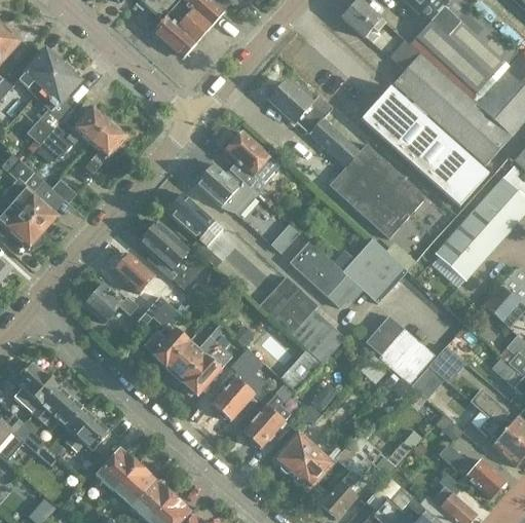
[(140,0),(162,20),(174,8),(181,0),(140,0)]
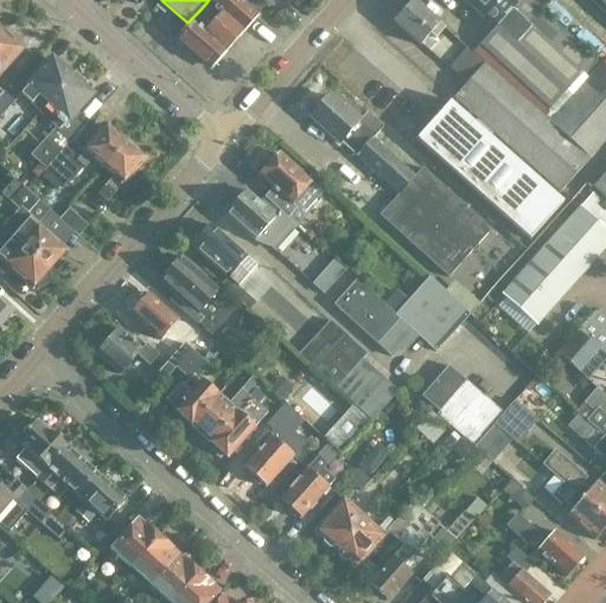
[(209,0),(201,10),(236,42),(259,15),(241,0),(209,0)]
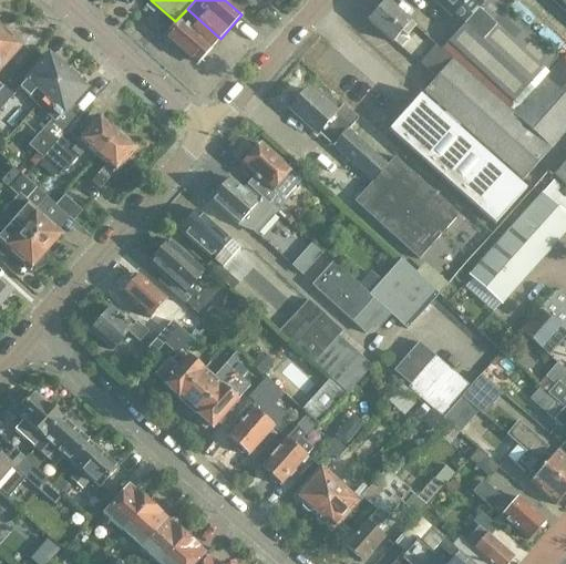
[(408,33),(417,23),(390,0),(383,0),(368,18),(390,38),(400,27),(408,33)]
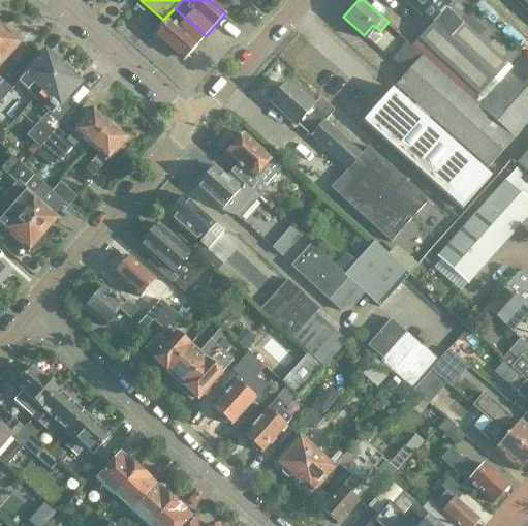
[(409,0),(422,10),(430,0),(409,0)]
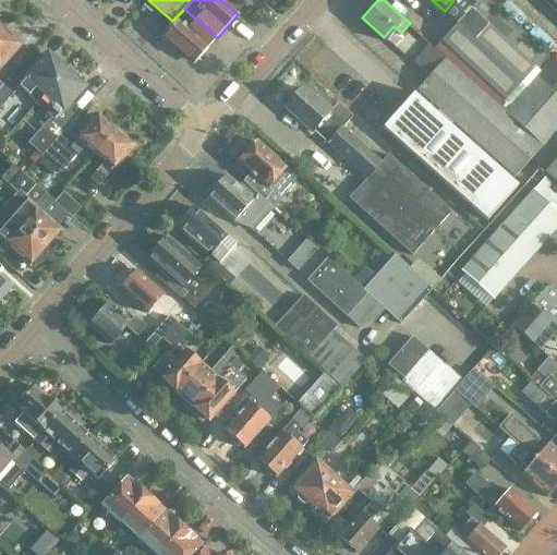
[(506,97),(547,52),(491,0),(477,0),(443,38),(506,97)]
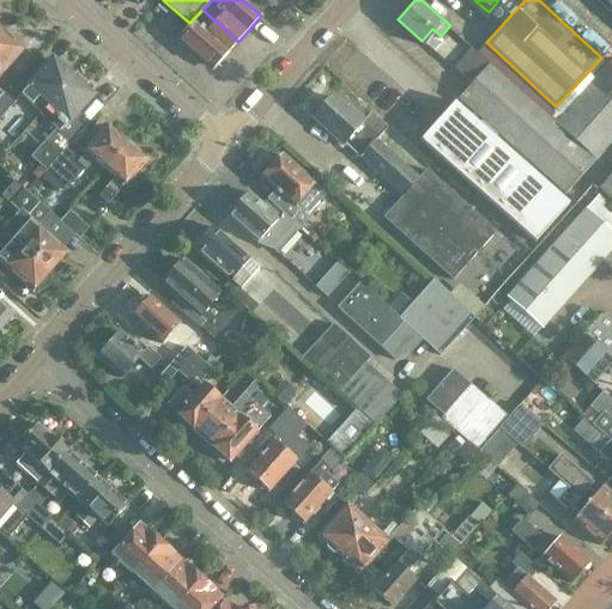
[(203,10),(189,23),(179,36),(214,68),(238,42),(203,10)]
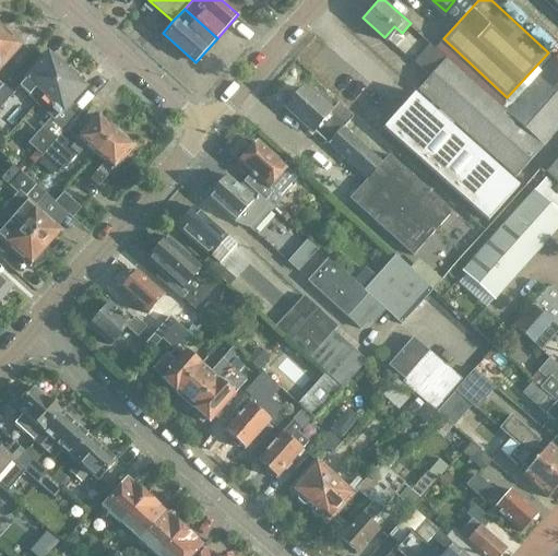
[(0,66),(22,42),(4,25),(0,30),(0,86),(3,83),(0,80),(0,66)]
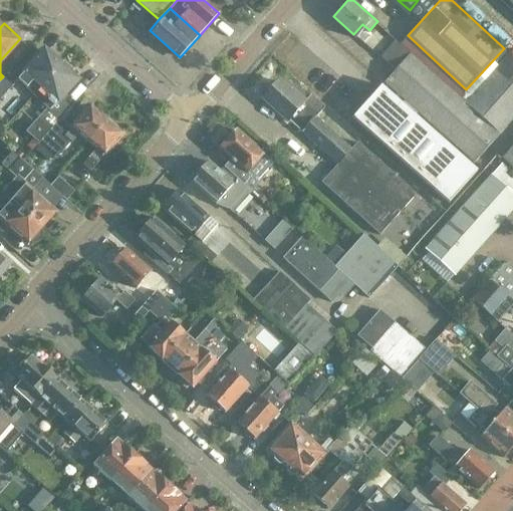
[(47,46),(18,78),(13,84),(4,75),(3,76),(0,79),(0,97),(7,91),(15,99),(27,86),(34,92),(33,94),(63,61),(47,46)]
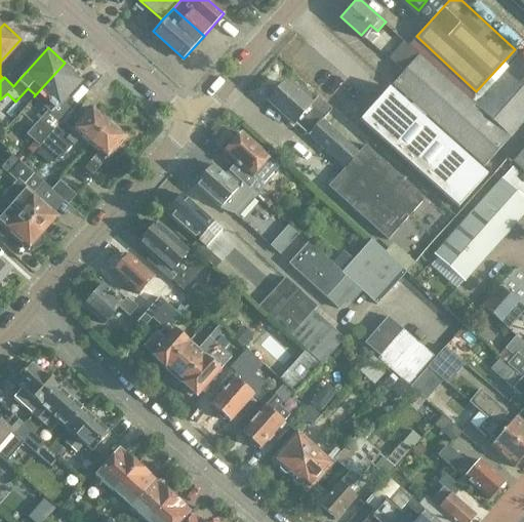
[(393,81),(446,129),(494,172),(506,160),(510,164),(515,158),(523,165),(523,52),(522,51),(475,104),(418,52),(393,81)]
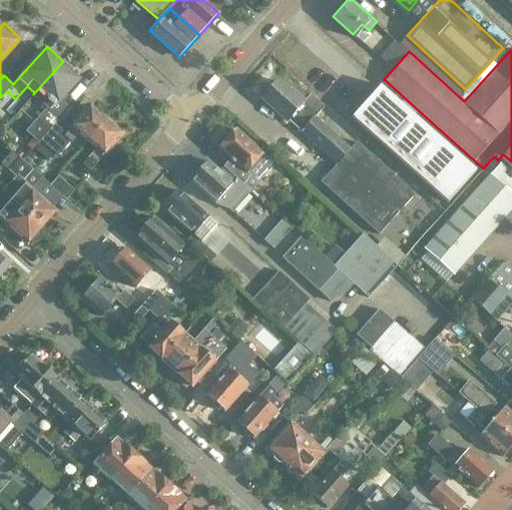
[(63,61),(33,94),(47,106),(27,129),(34,136),(32,139),(32,143),(35,146),(64,112),(55,103),(80,76),(63,61)]
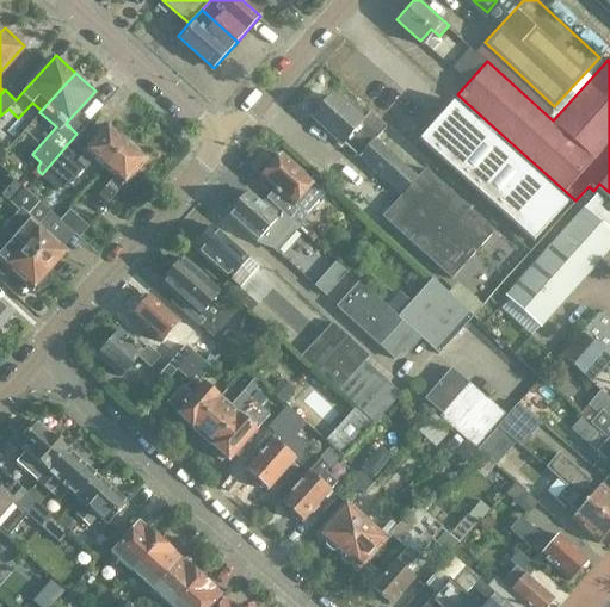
[(314,113),(356,150),(402,193),(383,214),(451,274),(494,227),(427,166),(419,175),(376,137),(387,125),(371,111),(365,116),(349,101),(345,106),(332,94),(314,113)]
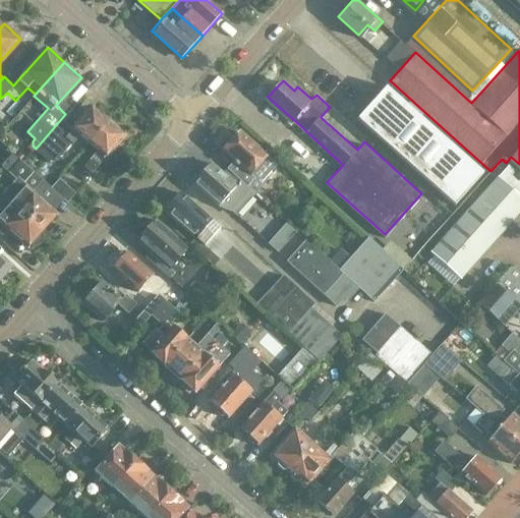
[(483,172),(435,128),(387,85),(358,117),(456,204),(483,172)]
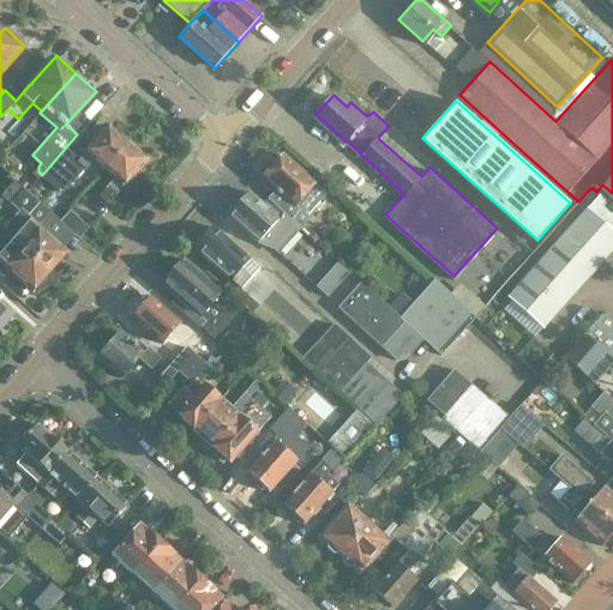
[(109,121),(84,150),(77,143),(80,138),(77,134),(42,175),(46,171),(66,189),(86,167),(88,168),(92,162),(103,170),(120,151),(130,139),(109,121)]
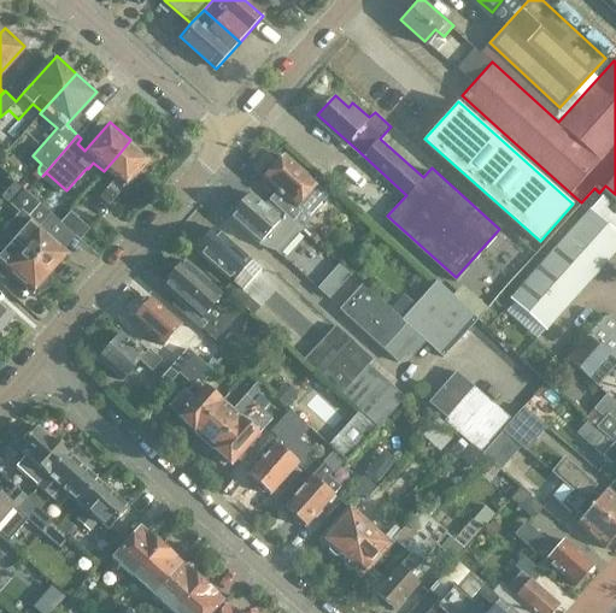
[(130,140),(121,152),(104,171),(113,180),(100,195),(109,204),(122,188),(123,189),(151,158),(130,140)]
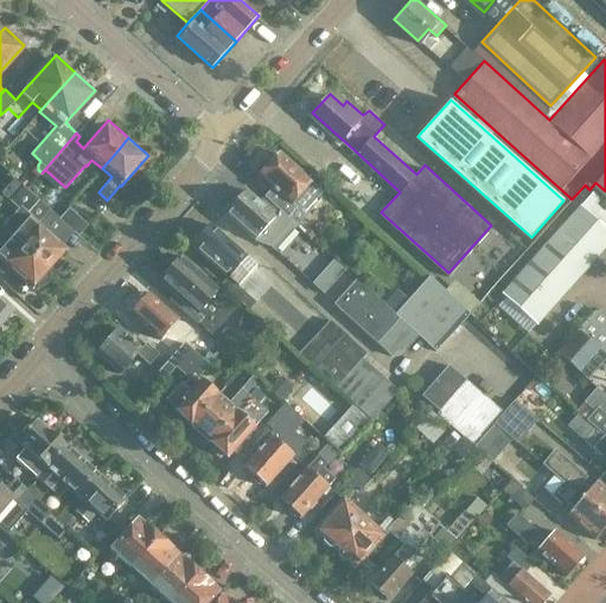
[(281,151),(272,161),(266,161),(260,167),(261,173),(274,185),(266,194),(289,216),(298,206),(293,201),(313,179),(281,151)]
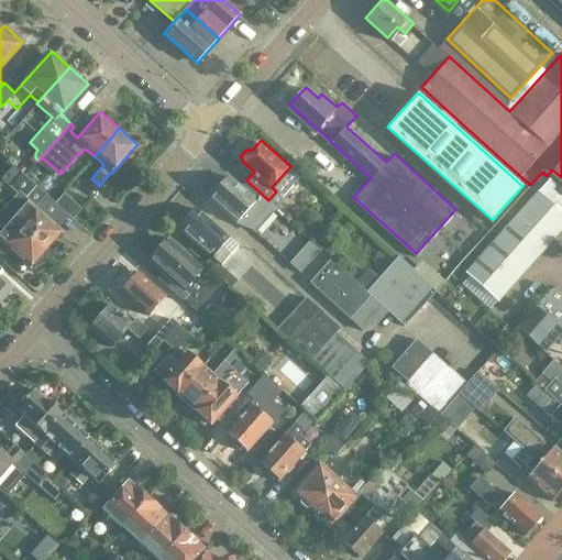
[(36,205),(26,196),(37,185),(26,175),(30,171),(25,166),(21,171),(13,164),(1,178),(18,193),(2,210),(21,226),(46,249),(62,231),(34,207),(36,205)]
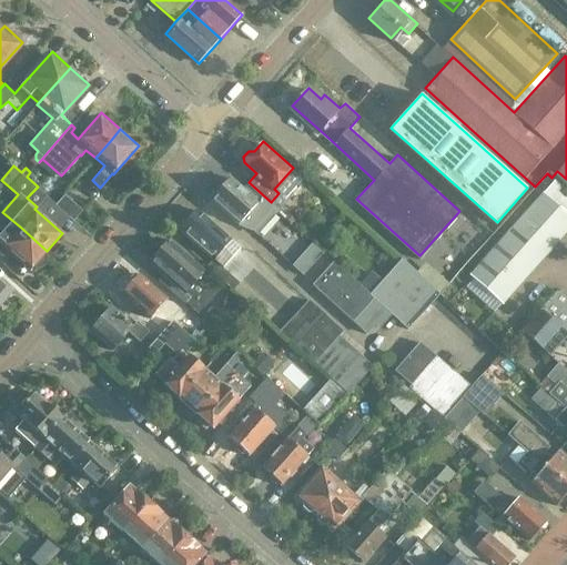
[(231,175),(229,178),(225,178),(220,184),(220,188),(212,198),(241,222),(240,223),(253,229),(269,211),(287,228),(292,221),(273,205),(271,202),(249,182),(243,187),(231,175)]
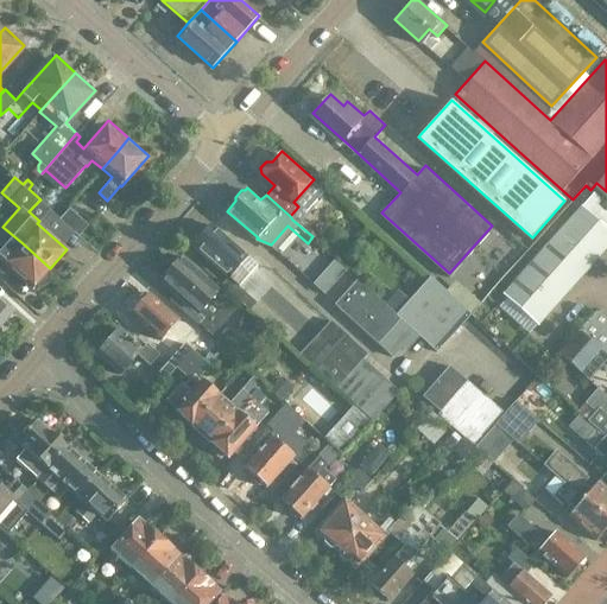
[(538,319),(606,242),(606,228),(581,205),(505,290),(538,319)]
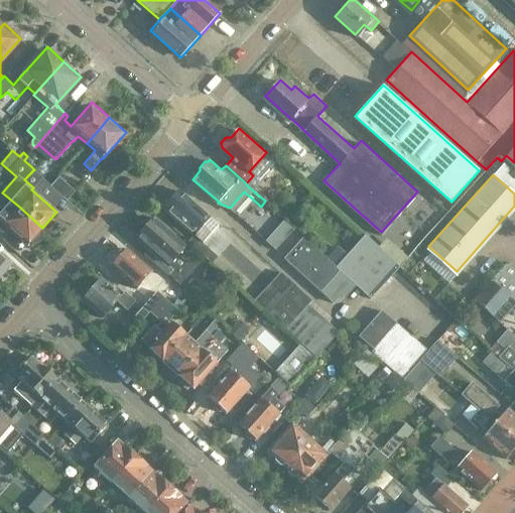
[(76,190),(59,175),(50,185),(68,200),(76,190)]
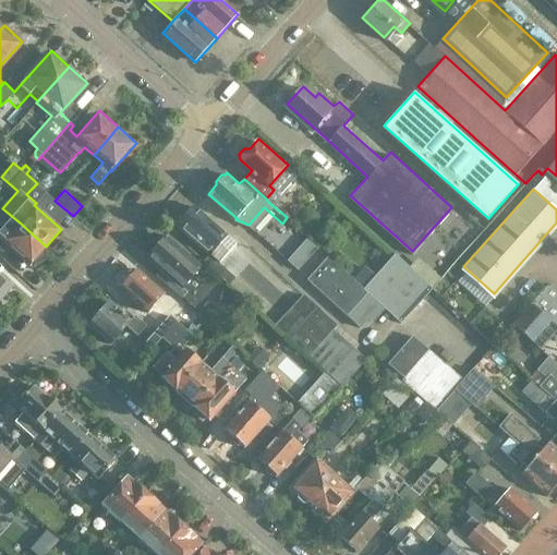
[(178,224),(180,226),(221,262),(237,242),(194,205),(178,224)]
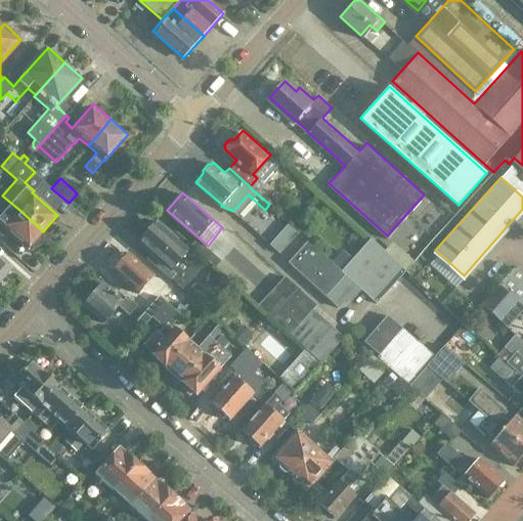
[(0,222),(29,248),(43,231),(19,210),(12,218),(5,212),(0,217),(0,222)]
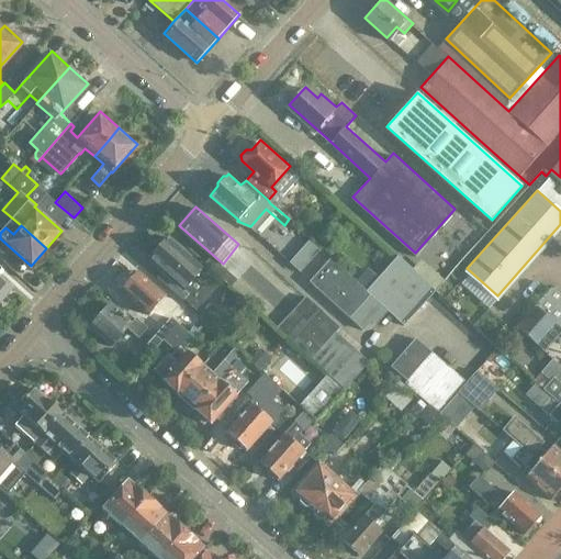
[(302,268),(321,246),(310,236),(291,258),(302,268)]
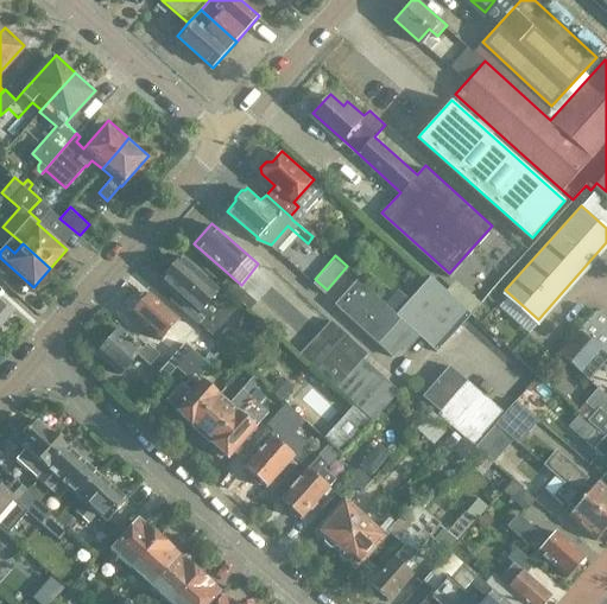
[(236,309),(234,307),(179,260),(159,283),(174,296),(170,298),(209,334),(213,331),(215,334),(236,309)]
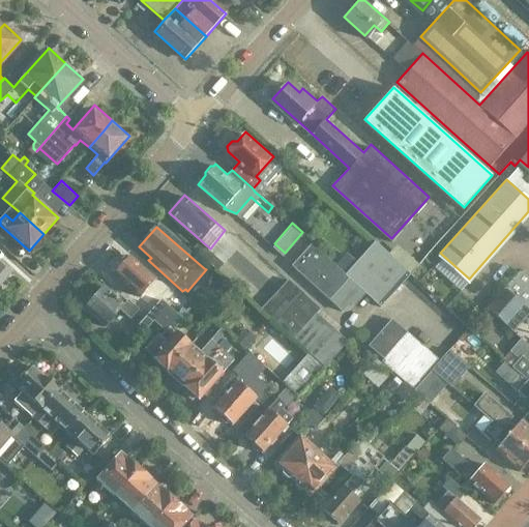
[(346,274),(350,277),(374,298),(368,305),(372,309),(378,302),(381,305),(411,273),(409,271),(388,253),(376,241),(346,274)]
